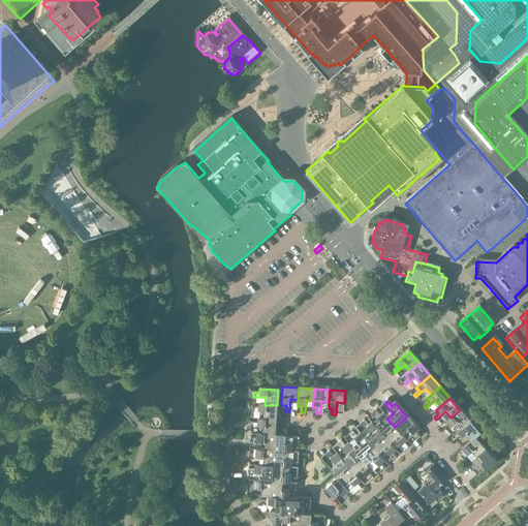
[(264,421),(276,421),(277,405),(265,405),(258,404),(258,408),(252,408),(252,411),(265,412),(264,421)]
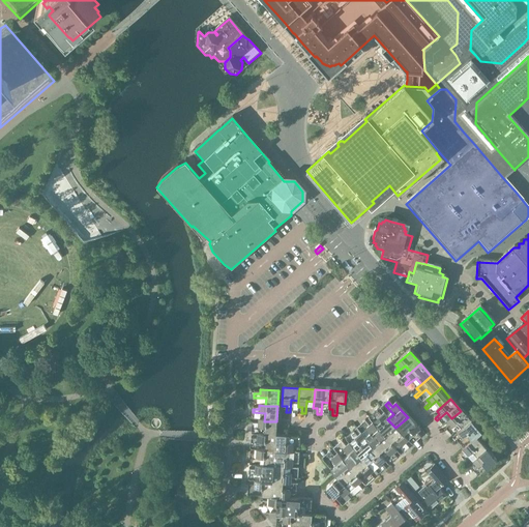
[(471,422),(461,411),(451,418),(447,422),(449,426),(445,430),(447,433),(457,425),(462,431),(471,422)]
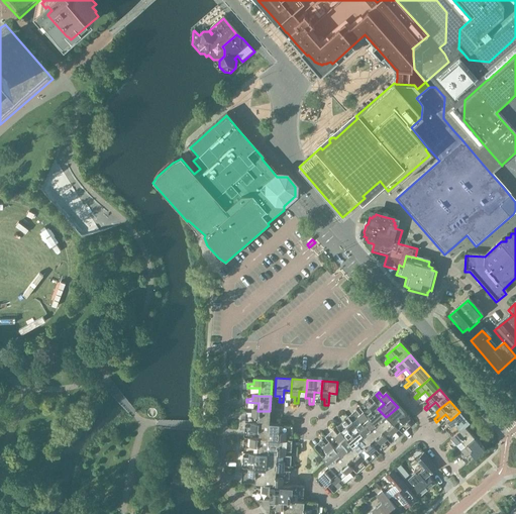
[(378,409),(374,404),(371,407),(368,402),(365,405),(373,414),(367,418),(375,427),(386,417),(378,409)]
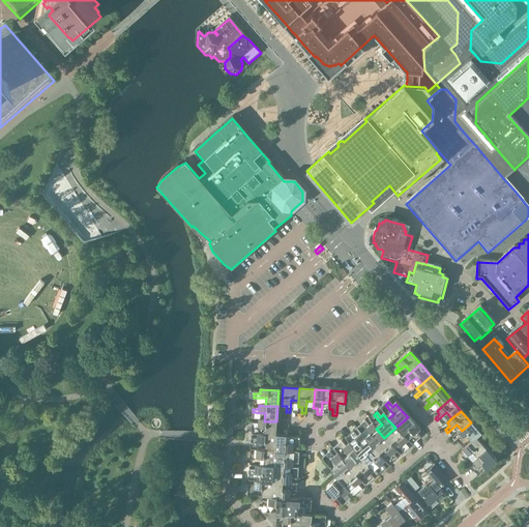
[(408,417),(395,428),(402,436),(408,431),(417,441),(420,439),(416,435),(419,432),(419,431),(408,417)]
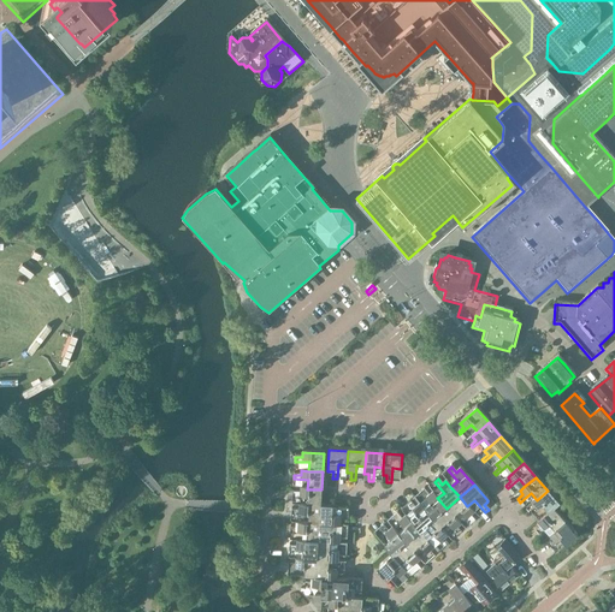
[(320,504),(321,489),(307,489),(300,488),(300,493),(293,493),(293,497),(307,498),(306,507),(320,509),(320,507),(320,505),(320,504)]
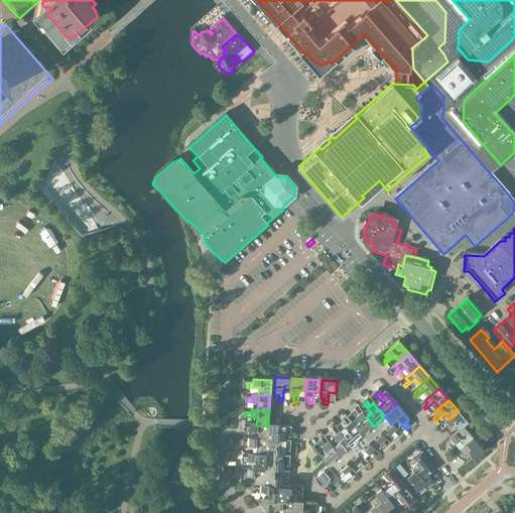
[(366,417),(362,413),(359,415),(355,411),(353,413),(360,422),(355,427),(362,436),(374,426),(366,417)]
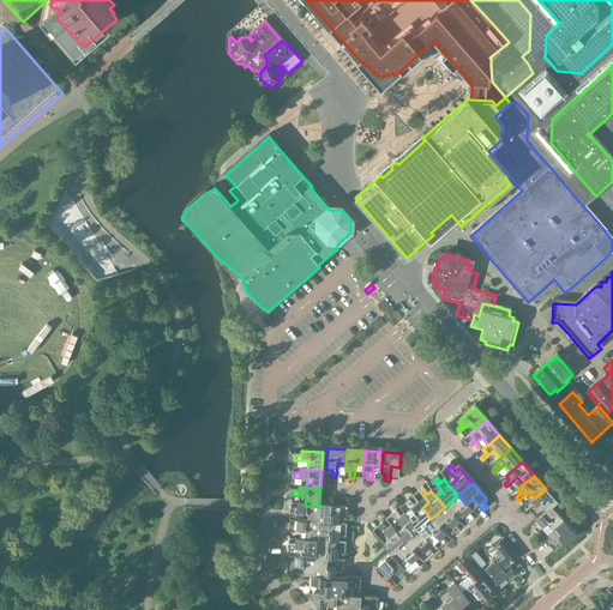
[(558,502),(546,489),(535,499),(530,503),(533,507),(528,512),(530,514),(541,505),(547,512),(551,507),(552,508),(558,502)]
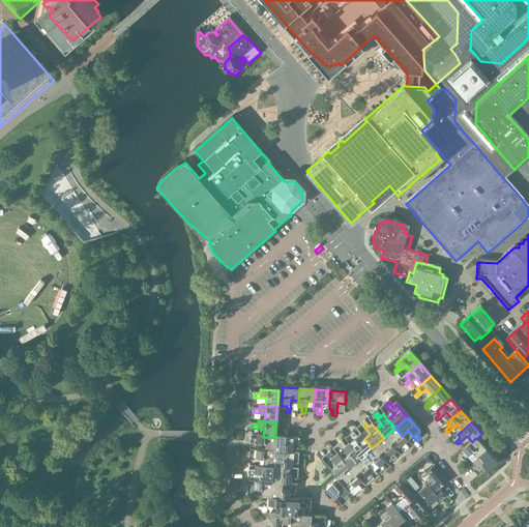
[(405,444),(408,442),(402,436),(395,428),(384,438),(390,445),(397,441),(406,451),(409,449),(405,444)]
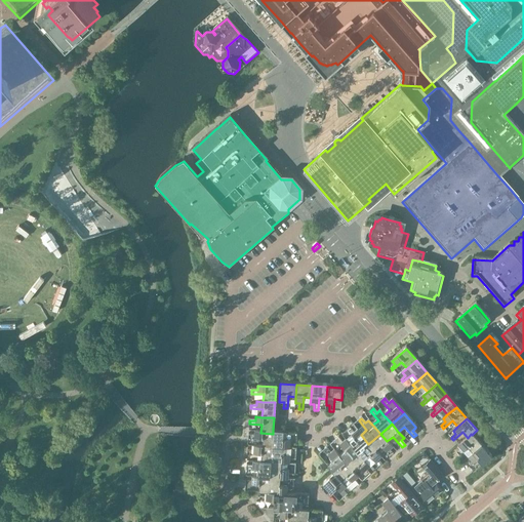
[(350,445),(357,454),(368,444),(361,435),(357,431),(354,433),(350,429),(347,431),(355,440),(350,445)]
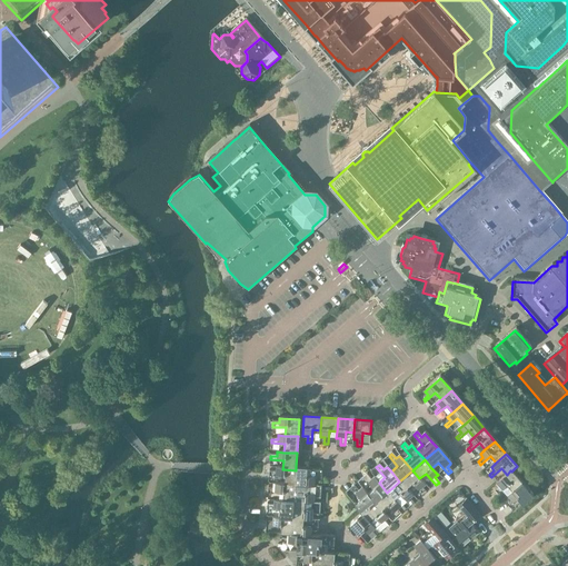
[(282,469),(276,468),(276,473),(269,473),(269,476),(285,477),(284,486),(295,486),(296,470),(282,469)]
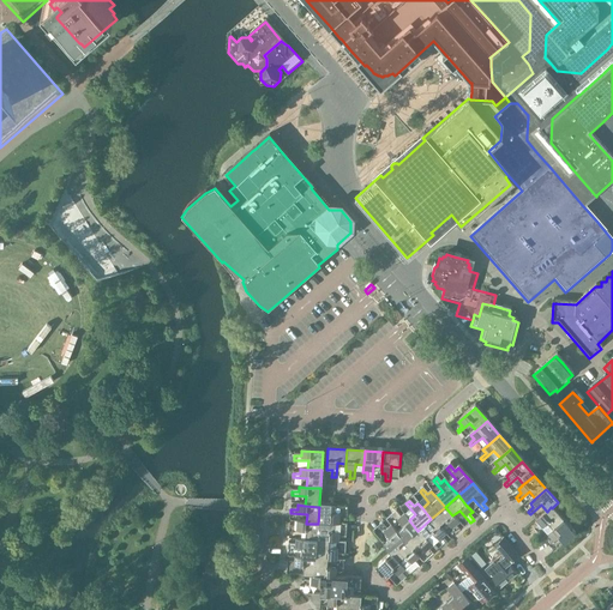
[(318,524),(329,525),(340,525),(340,520),(347,520),(347,515),(330,514),(331,506),(319,506),(319,507),(318,524)]
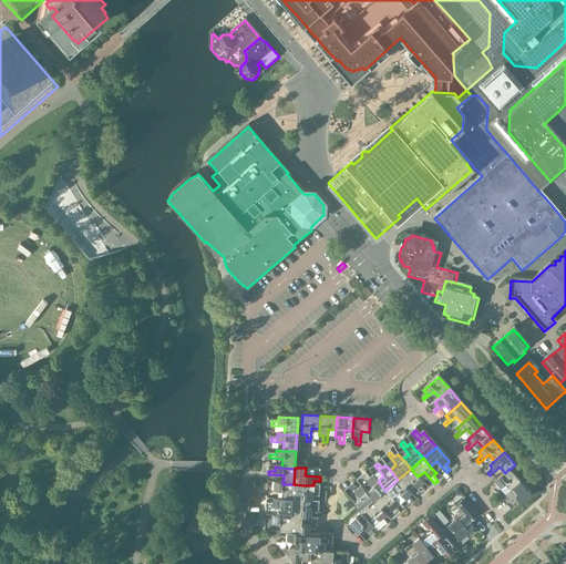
[(398,480),(405,488),(411,483),(421,494),(424,492),(420,486),(423,484),(418,477),(411,469),(398,480)]
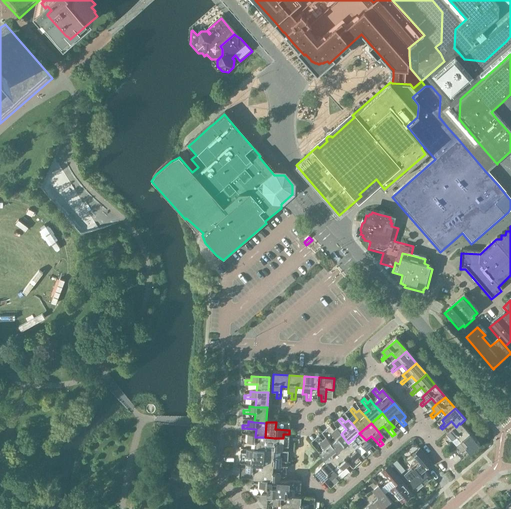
[(444,442),(446,445),(456,437),(460,443),(469,435),(460,424),(459,423),(456,427),(447,434),(446,435),(449,438),(444,442)]
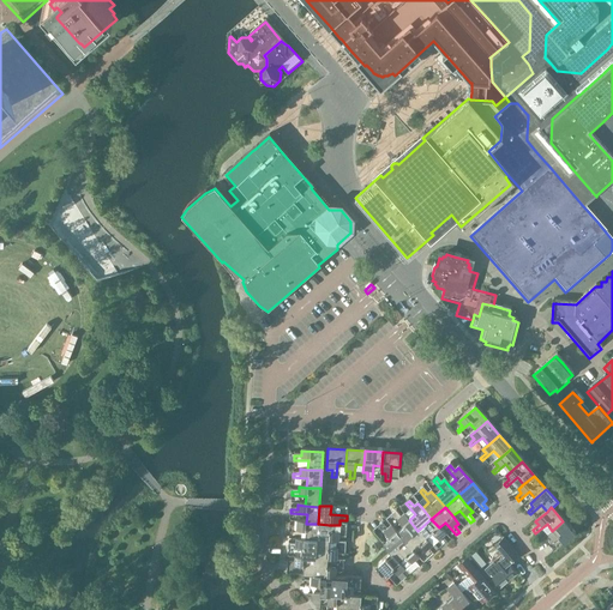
[(404,543),(418,531),(409,520),(404,515),(401,518),(396,513),(392,515),(403,529),(396,533),(404,543)]
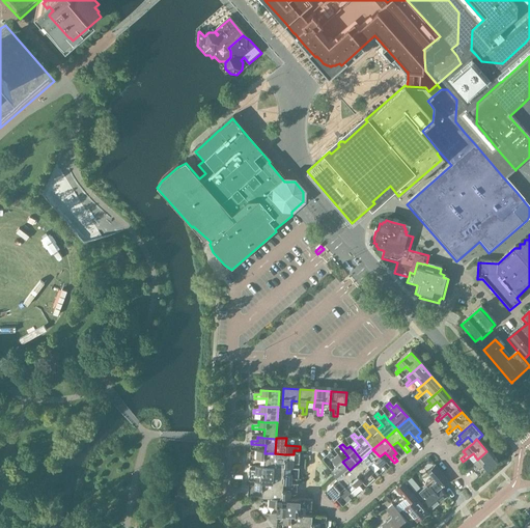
[(385,464),(380,456),(372,449),(361,460),(367,467),(373,462),(383,473),(386,471),(382,466),(385,464)]
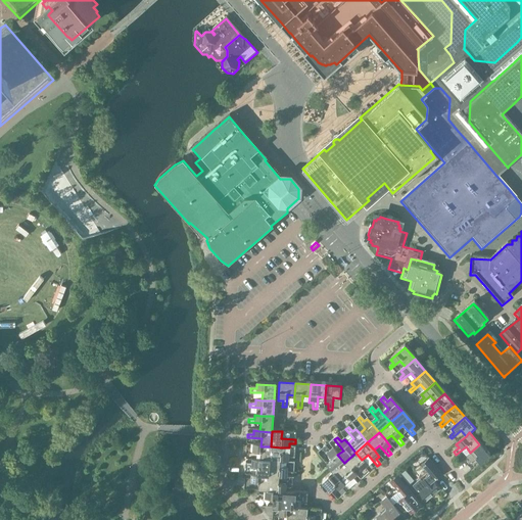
[(475,459),(480,464),(489,456),(479,444),(470,453),(466,457),(468,460),(464,464),(466,466),(475,459)]
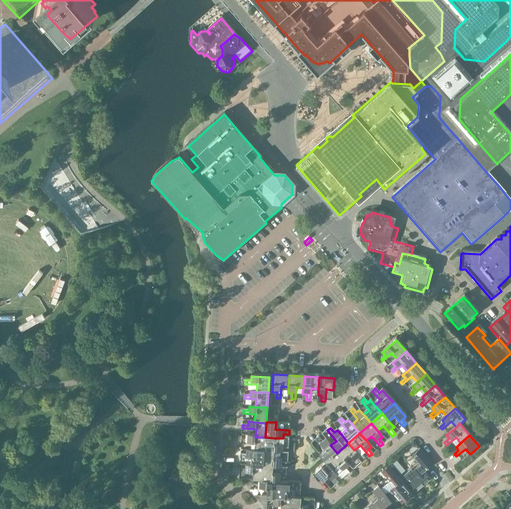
[(255,444),(254,451),(264,452),(265,437),(255,437),(247,436),(247,440),(241,439),(241,443),(255,444)]
